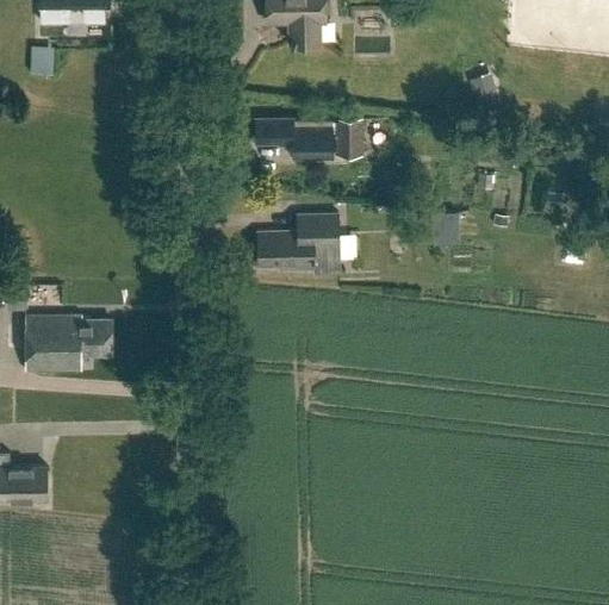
[(319,45),(319,25),(325,25),(324,0),(265,0),(266,25),(289,25),(289,47),(319,45)]
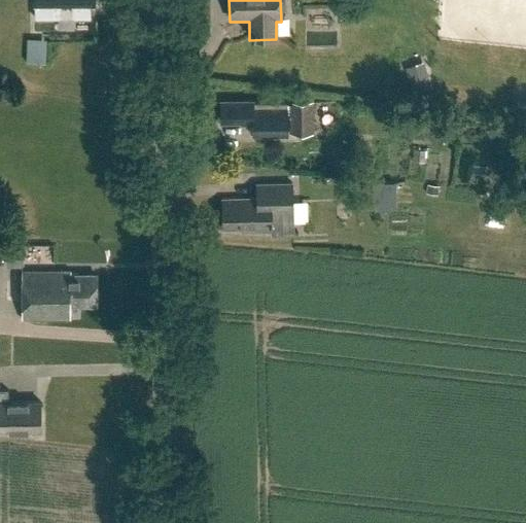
[(91,20),(91,6),(36,6),(36,21),(91,20)]
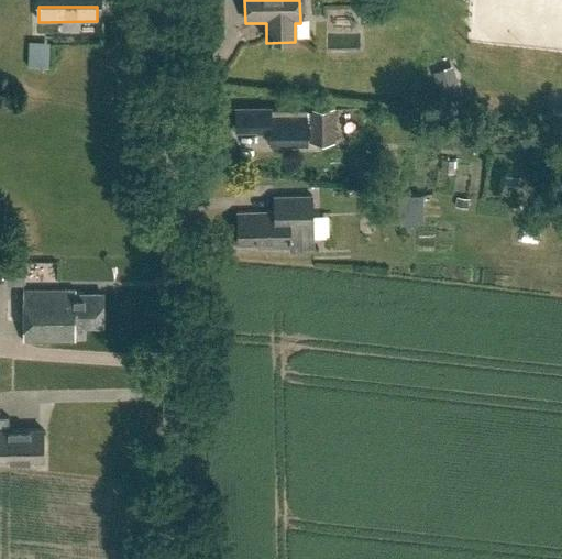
[(33,69),(54,70),(54,44),(34,43),(33,69)]
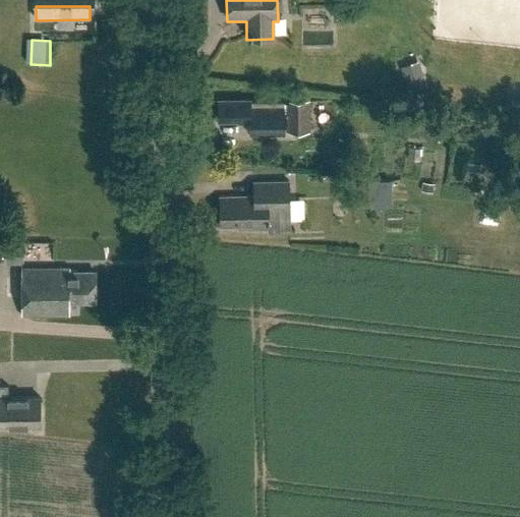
[(519,103),(512,102),(510,115),(519,116),(519,103)]
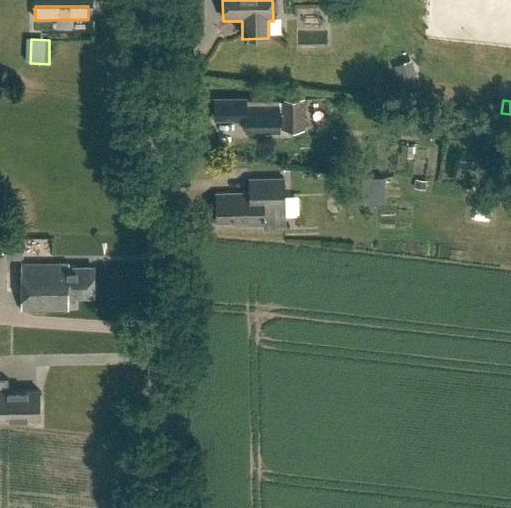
[(251,103),(251,102),(215,102),(215,122),(236,122),(236,125),(245,125),(245,135),(281,135),(281,103),(251,103)]
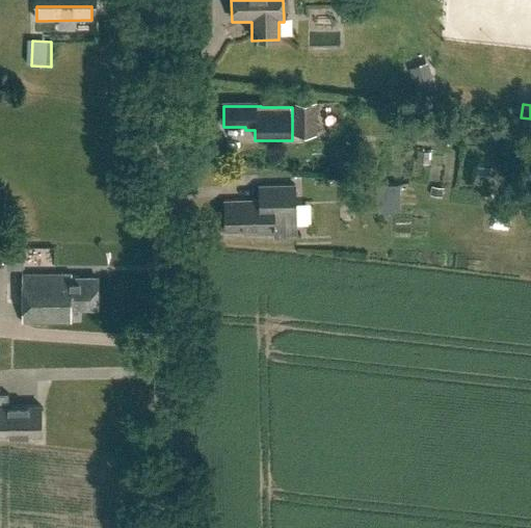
[(293,138),(316,138),(316,123),(316,106),(292,107),(293,138)]
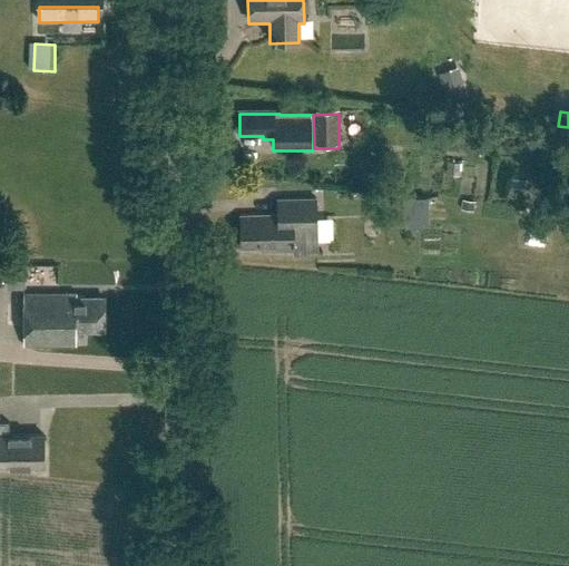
[(319,259),(316,204),(278,204),(278,220),(241,221),(242,253),(261,252),(262,255),(294,254),(294,259),(319,259)]
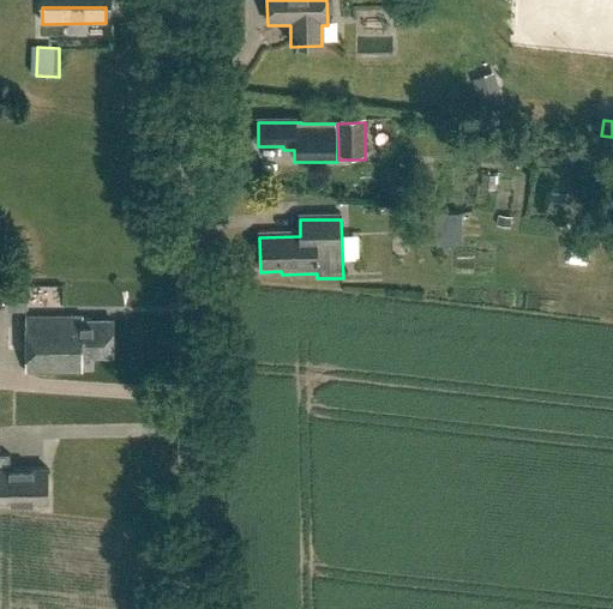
[(418,222),(419,241),(438,241),(437,221),(418,222)]
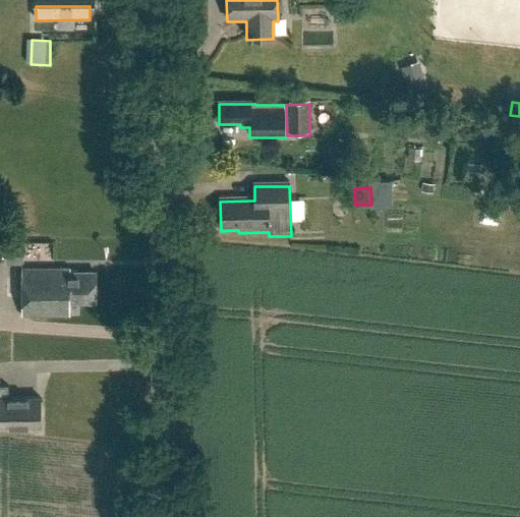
[(13,245),(12,266),(26,266),(26,245),(13,245)]
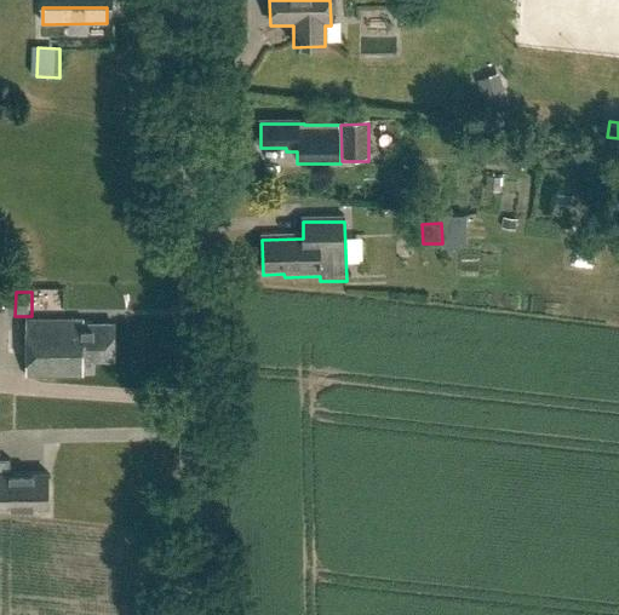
[(82,328),(82,323),(27,323),(27,380),(82,379),(82,363),(114,363),(114,328),(82,328)]
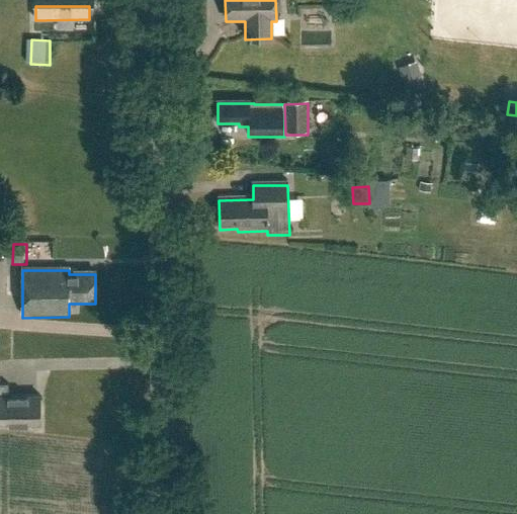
[(0,386),(0,426),(28,426),(40,426),(39,398),(8,398),(8,387),(0,386)]
